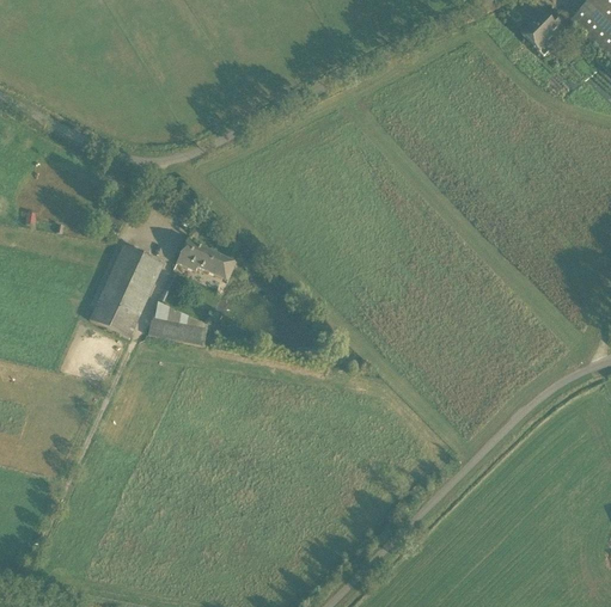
[(588,0),(570,19),(610,60),(610,0),(588,0)]
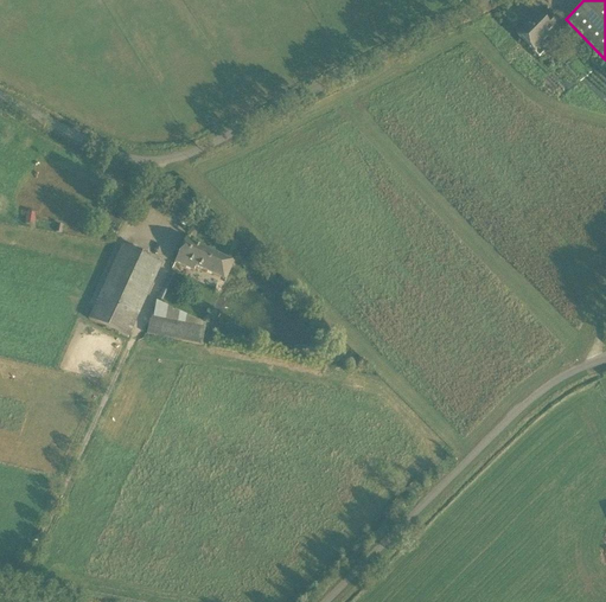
[(562,21),(550,10),(544,17),(537,10),(517,31),(535,49),(562,21)]
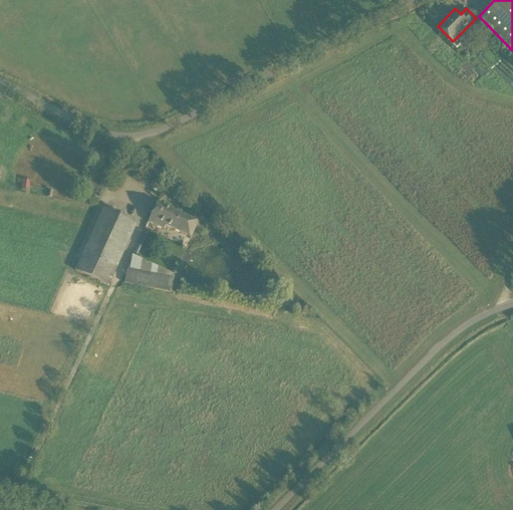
[(23,176),(23,187),(32,187),(32,176),(23,176)]
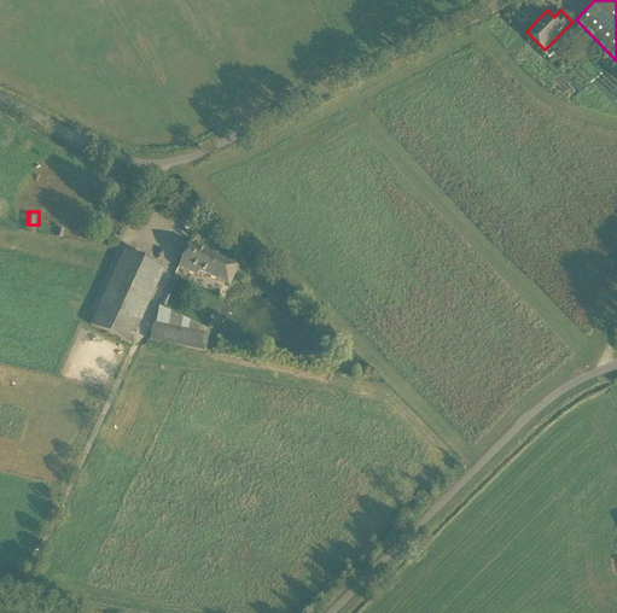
[(230,282),(239,263),(190,240),(179,263),(198,272),(199,268),(230,282)]
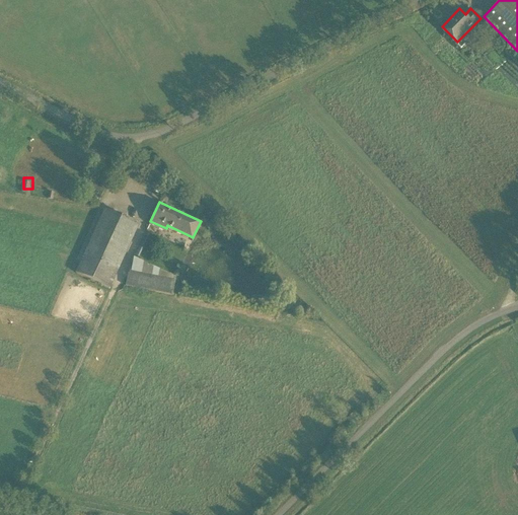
[(109,285),(139,222),(106,207),(77,271),(109,285)]
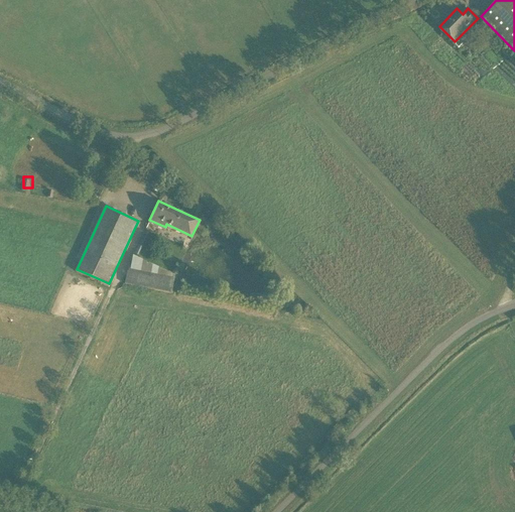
[(125,281),(172,290),(175,274),(167,270),(167,269),(134,254),(130,269),(128,269),(125,281)]
